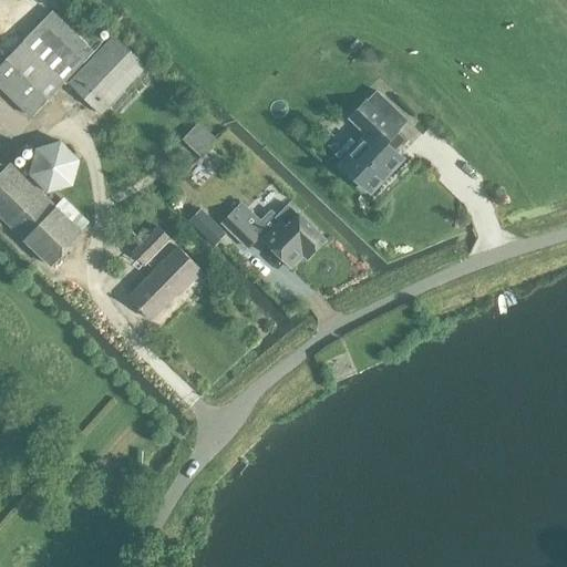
[(95,50),(52,10),(0,65),(0,84),(34,116),(95,50)]
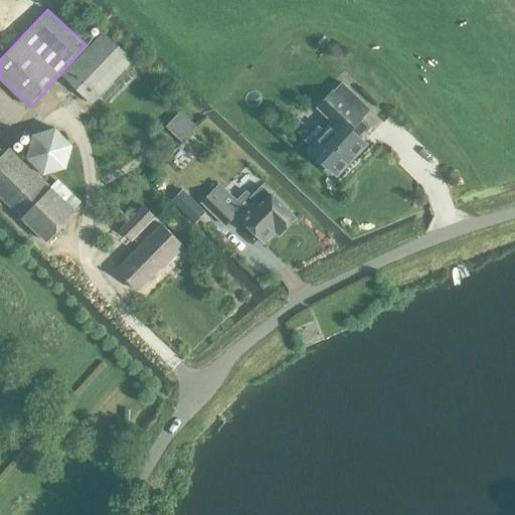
[(62,77),(83,98),(91,104),(132,60),(103,33),(62,77)]
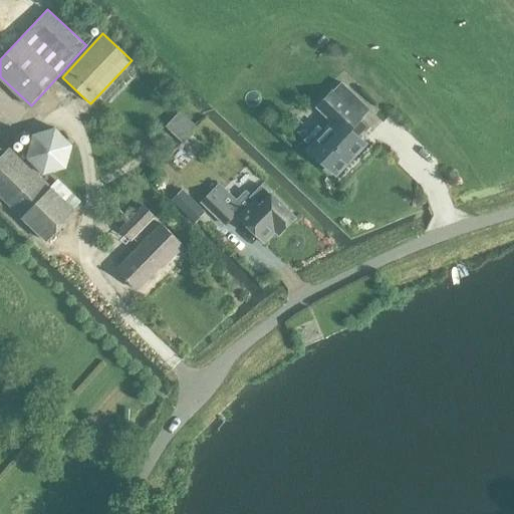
[(354,95),(341,83),(318,107),(333,122),(309,149),(336,175),(365,145),(356,136),(365,125),(359,119),(360,118),(345,104),(354,95)]
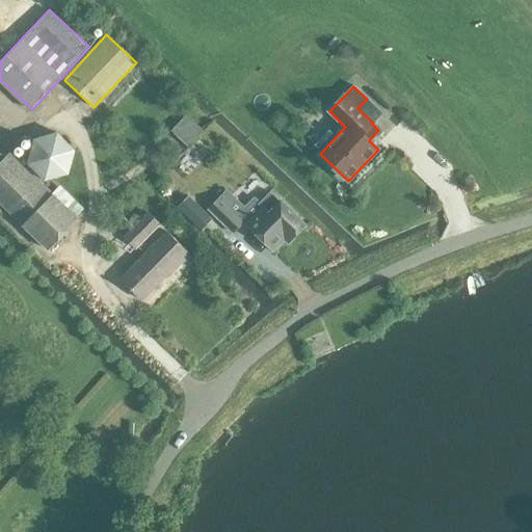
[(190,116),(174,133),(188,148),(204,131),(190,116)]
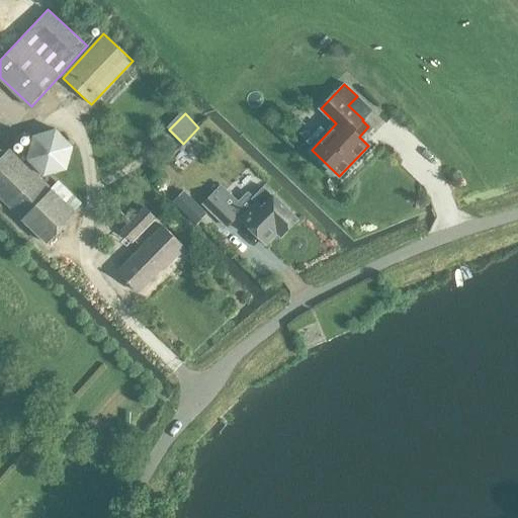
[(73,146),(56,128),(32,136),(27,157),(23,161),(38,176),(41,174),(44,176),(67,169),(73,146)]
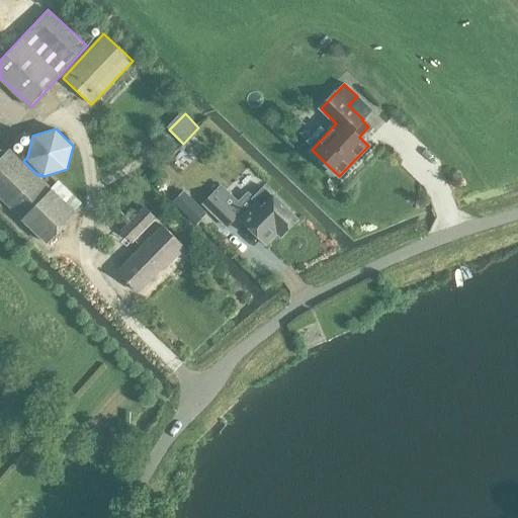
[(171,159),(185,170),(200,152),(186,141),(171,159)]
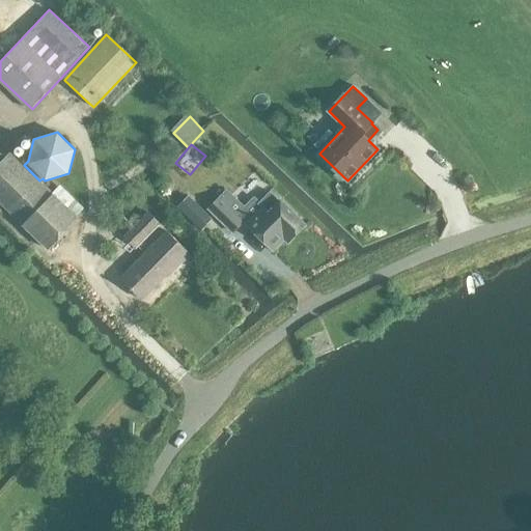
[(56,197),(10,152),(0,162),(0,204),(26,228),(40,214),(56,197)]
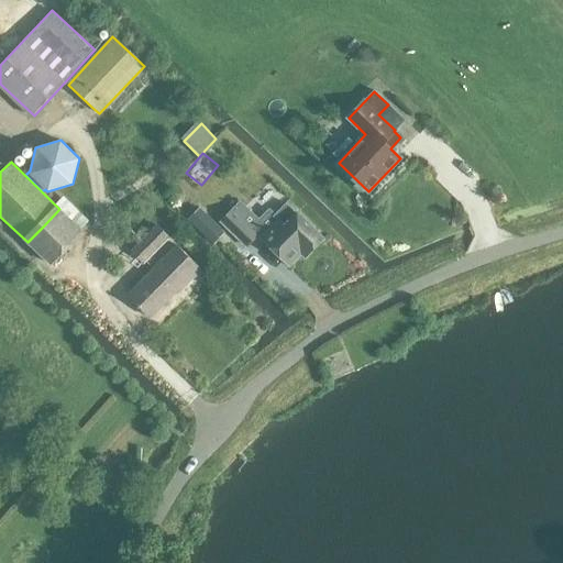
[(220,221),(246,247),(260,234),(290,264),(301,251),(306,255),(323,238),(287,206),(276,214),(269,209),(260,219),(241,200),(220,221)]
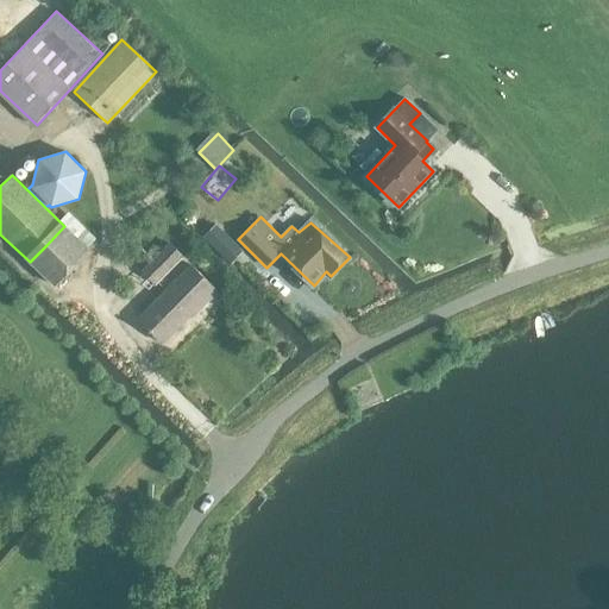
[(231,263),(244,250),(217,224),(203,237),(231,263)]
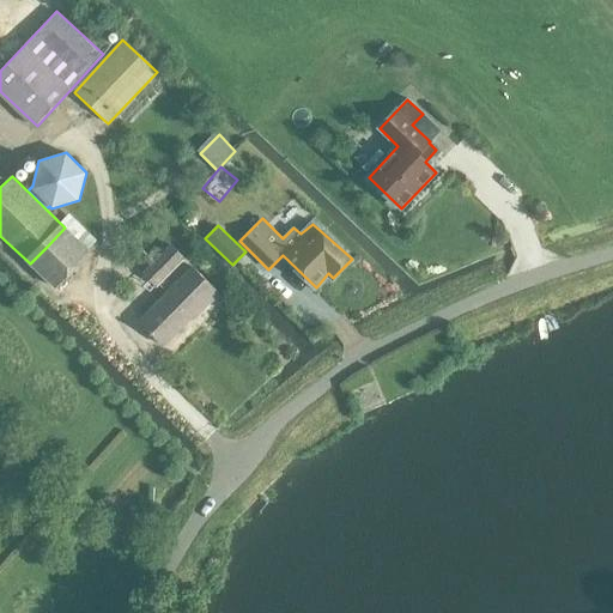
[(47,247),(30,263),(58,290),(90,254),(65,228),(47,247)]
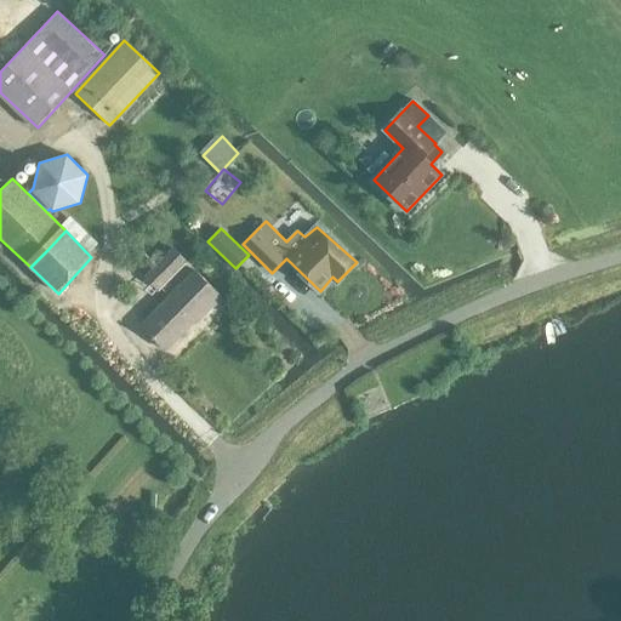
[(174,250),(154,268),(144,277),(159,291),(186,263),(174,250)]
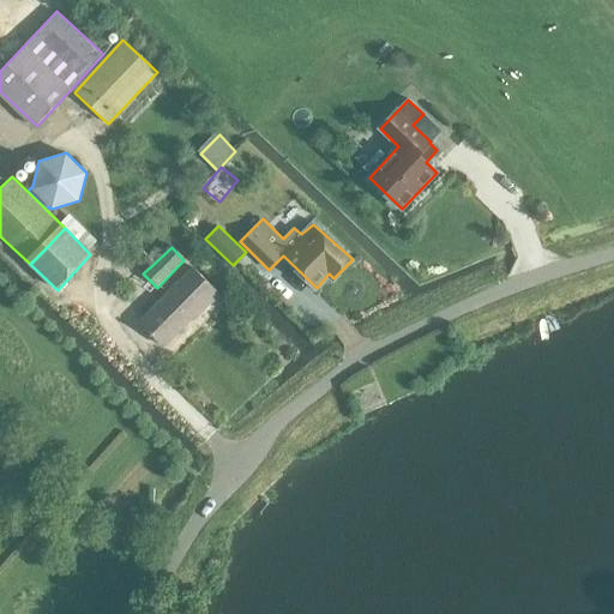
[(193,269),(152,309),(145,318),(170,342),(192,319),(194,321),(220,295),(193,269)]
